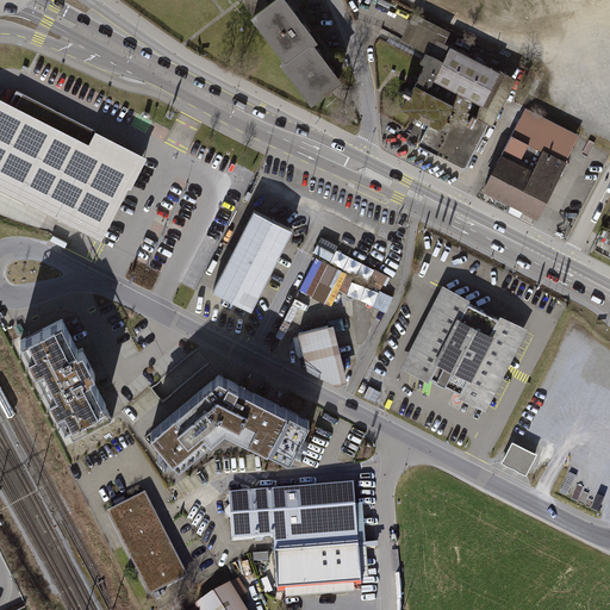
[(242,0),(255,16),(268,5),(265,0),(242,0)]
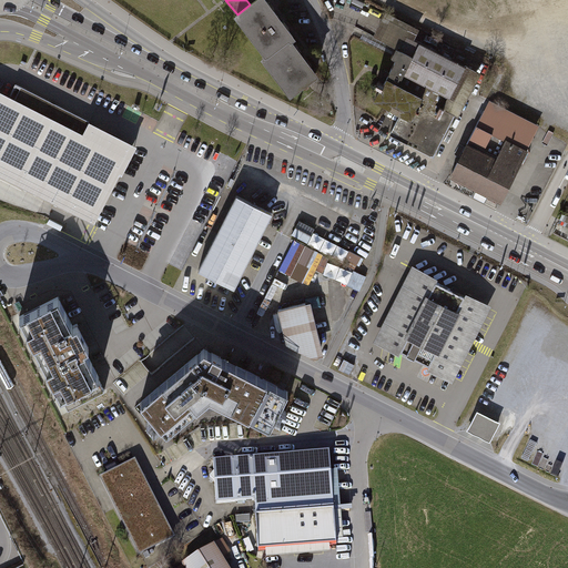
[(237,14),(267,54),(290,39),(293,36),(265,0),(255,0),(250,4),(237,14)]
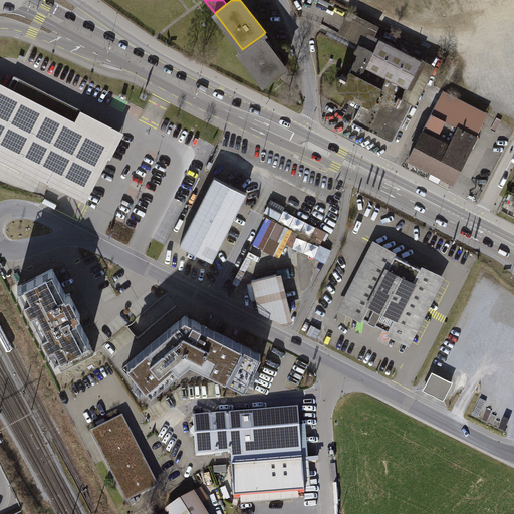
[(242,49),(239,52),(263,84),(286,67),(262,35),(242,49)]
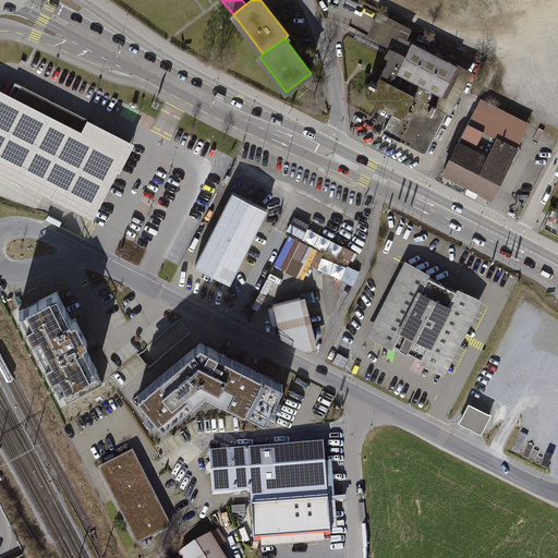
[(426,158),(471,81),(399,40),(368,94),(396,110),(383,133),(426,158)]
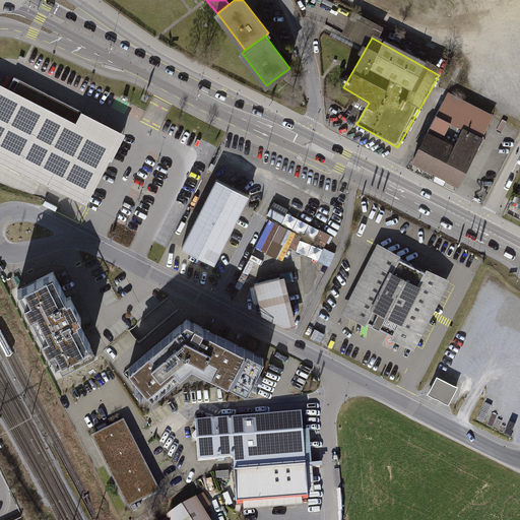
[(113,160),(127,132),(82,110),(76,121),(0,81),(0,160),(88,205),(112,160),(113,160)]
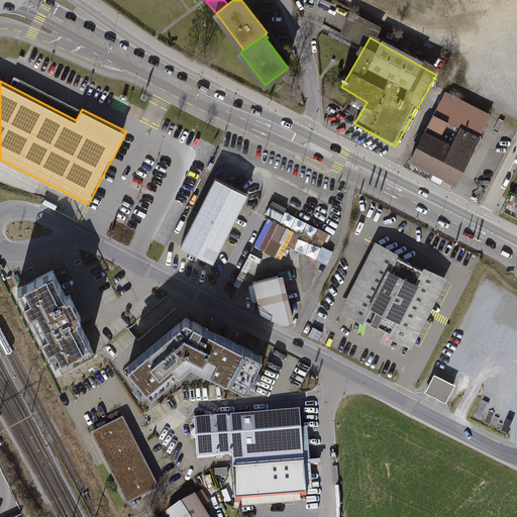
[(491,116),(445,93),(411,160),(456,183),(491,116)]
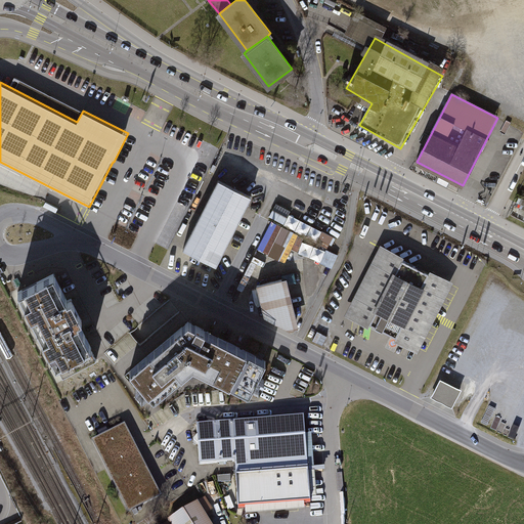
[(486,103),(484,107),(498,115),(500,111),(486,103)]
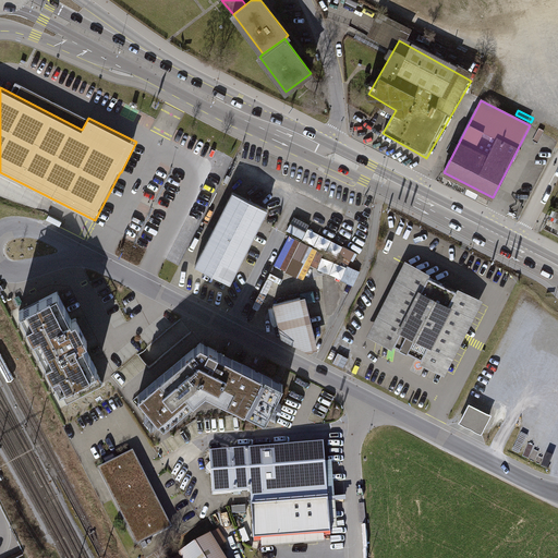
[(268,213),(232,194),(193,268),(230,287),(268,213)]
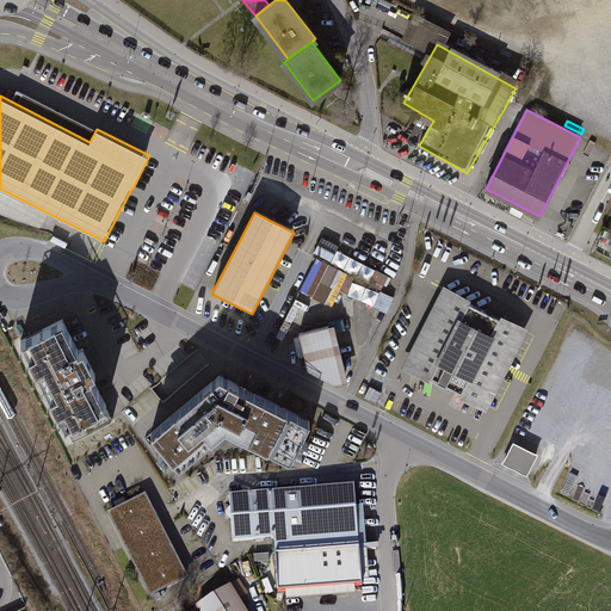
[(340,247),(322,239),(313,258),(383,291),(390,276),(339,251),(340,247)]
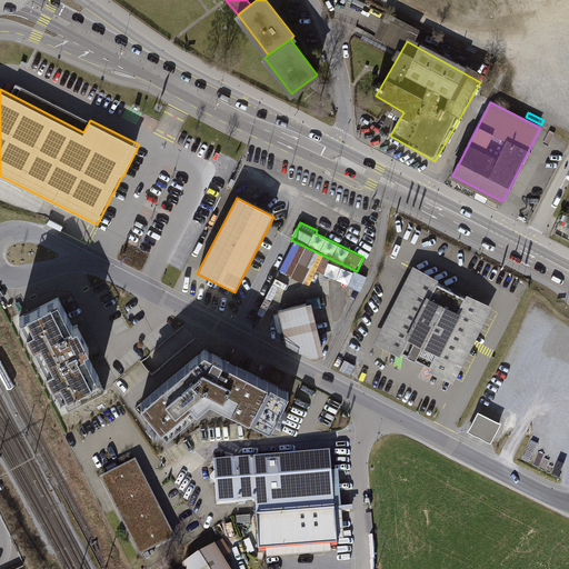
[(320,272),(361,291),(368,278),(326,259),(320,272)]
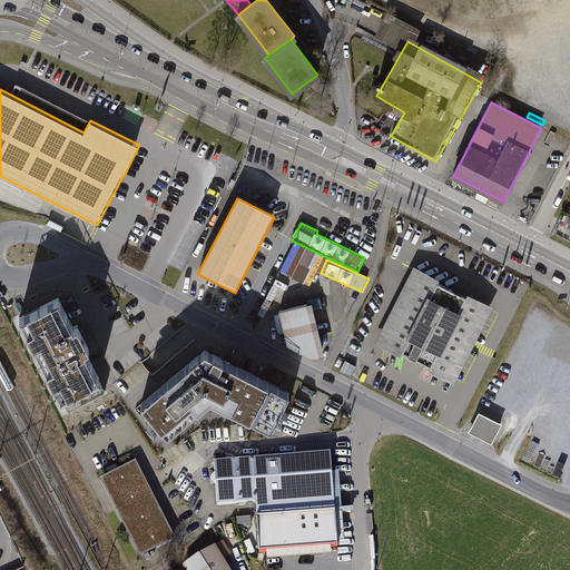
[(439,281),(413,267),(374,343),(400,356),(401,354),(429,369),(428,372),(453,385),(493,308),(467,294),(464,298),(436,284),(439,281)]
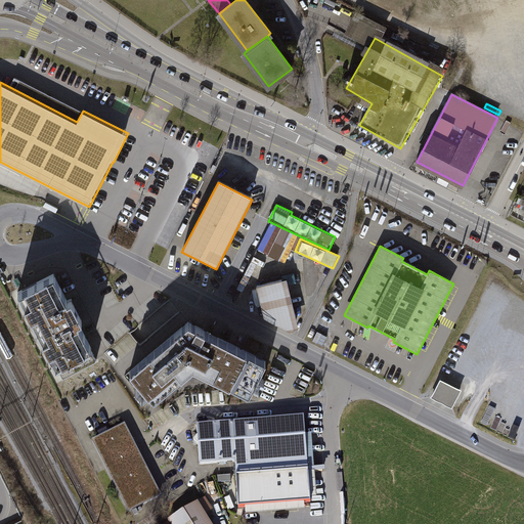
[(295,325),(282,276),(253,284),(261,315),(286,328),(295,325)]
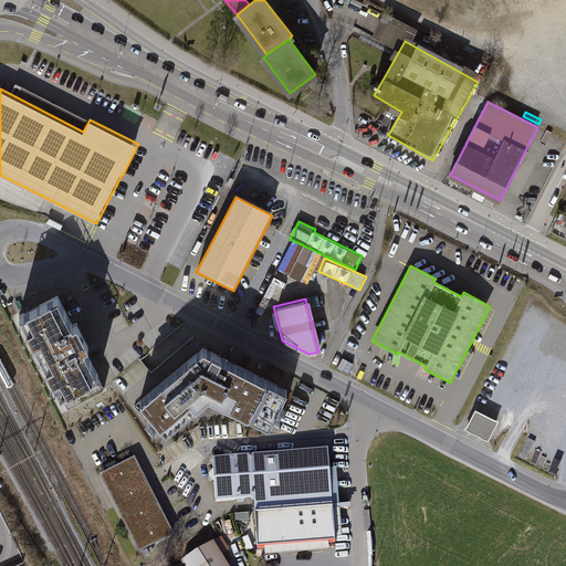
[(58,301),(21,320),(62,398),(100,379),(85,353),(91,350),(76,323),(71,325),(58,301)]
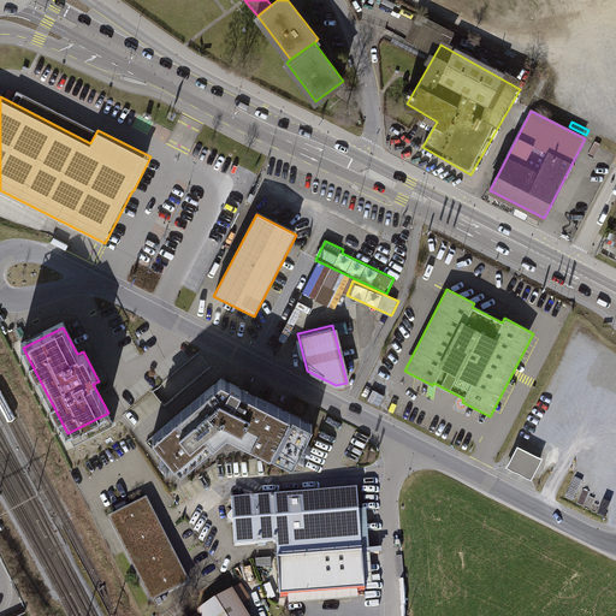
[(218,384),(154,439),(183,473),(230,438),(292,468),(313,431),(249,400),(218,384)]
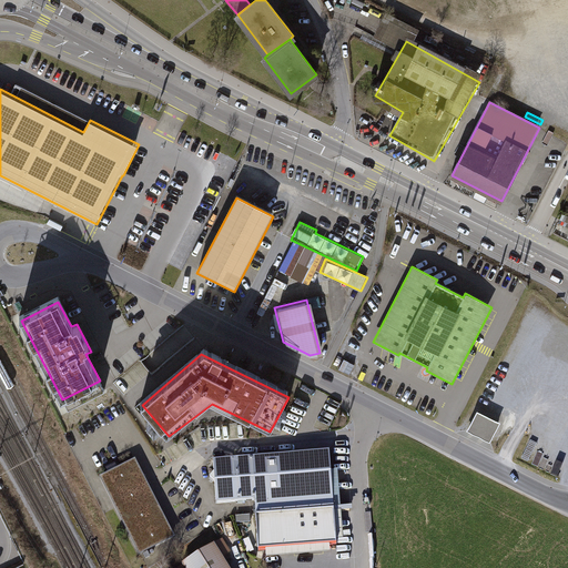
[(500,421),(478,409),(468,429),(490,440),(500,421)]
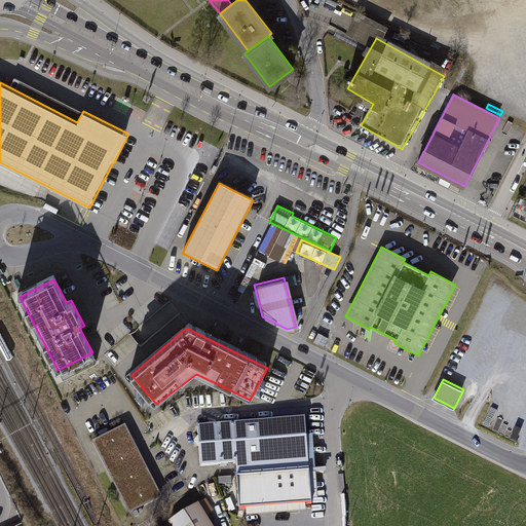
[(306,419),(200,427),(203,466),(236,463),(237,479),(310,474),(306,419)]
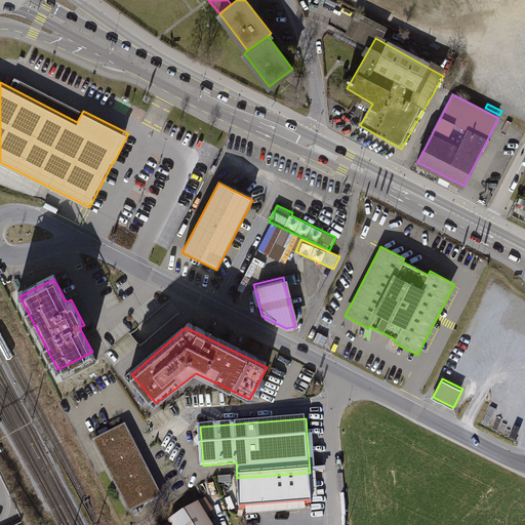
[(162,496),(124,423),(90,441),(127,514),(162,496)]
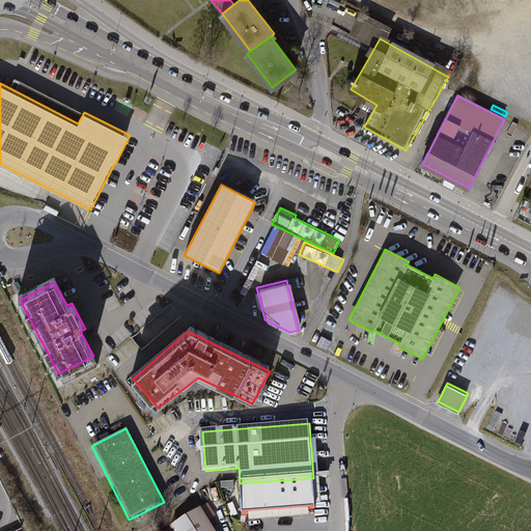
[(313,478),(240,483),(242,518),(315,511),(313,478)]
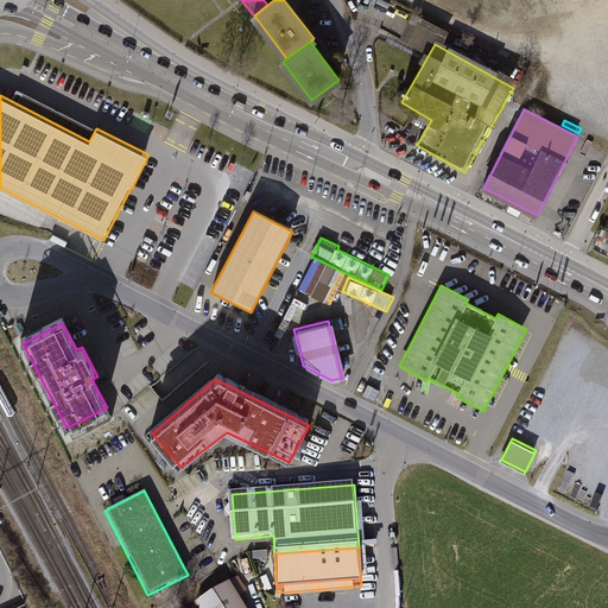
[(239,580),(195,607),(244,607),(241,603),(251,597),(239,580)]
